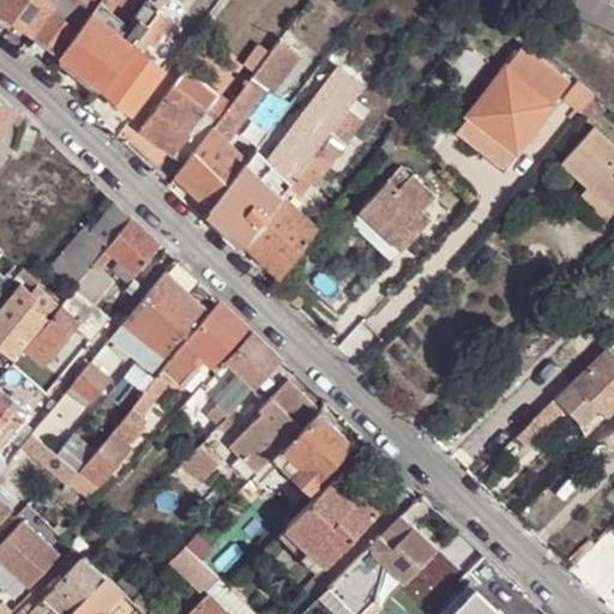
[(0,0),(0,6),(32,31),(55,1),(55,0),(0,0)]
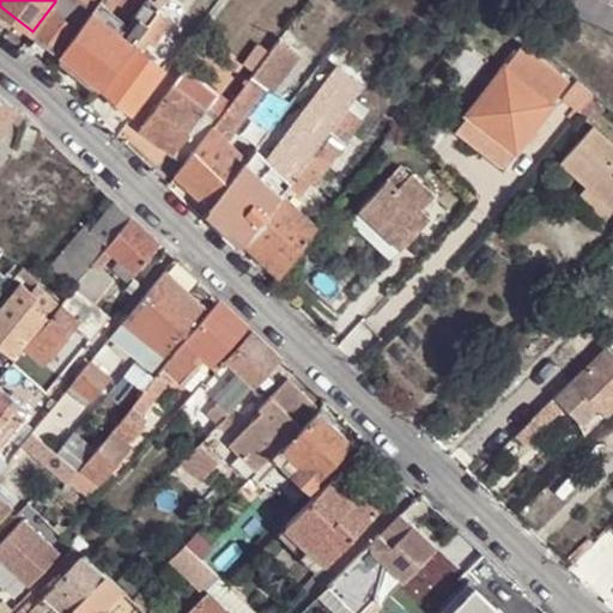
[(61,53),(93,8),(82,0),(55,0),(55,1),(32,31),(61,53)]
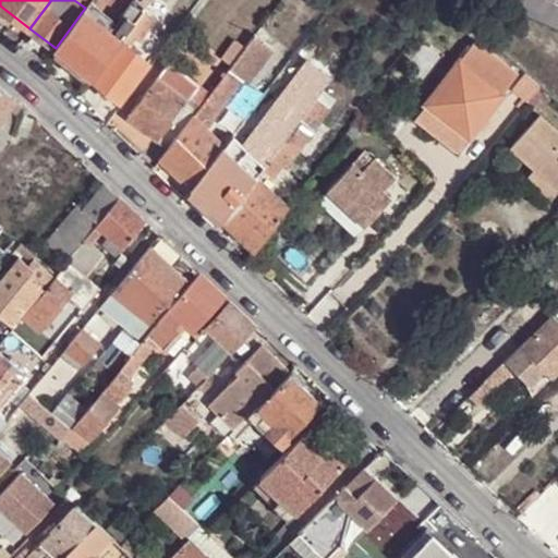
[(132,0),(110,28),(121,38),(140,15),(146,5),(138,0),(132,0)]
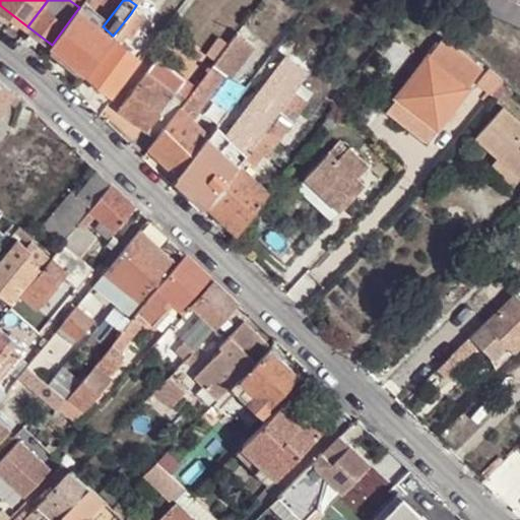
[(52,45),(85,73),(113,36),(103,26),(79,7),(52,45)]
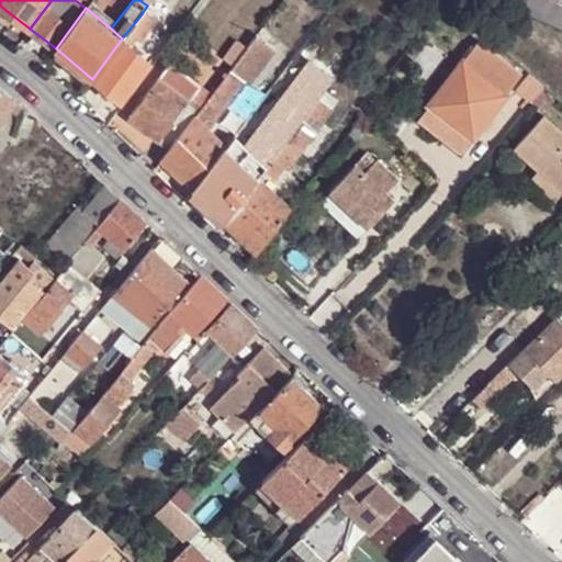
[(438,48),(460,66),(465,59),(470,63),(479,51),(486,57),(493,47),(497,42),(467,11),(438,48)]
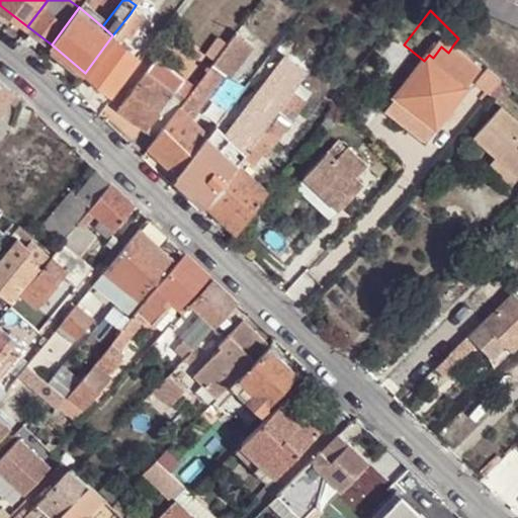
[(136,20),(130,14),(112,35),(119,41),(136,20)]
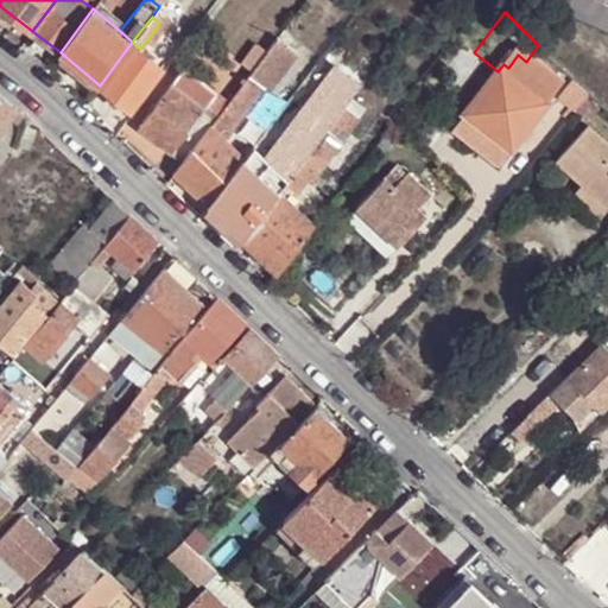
[(298,52),(277,37),(268,49),(282,59),(266,78),(261,75),(259,78),(270,86),(267,88),(270,90),(298,52)]
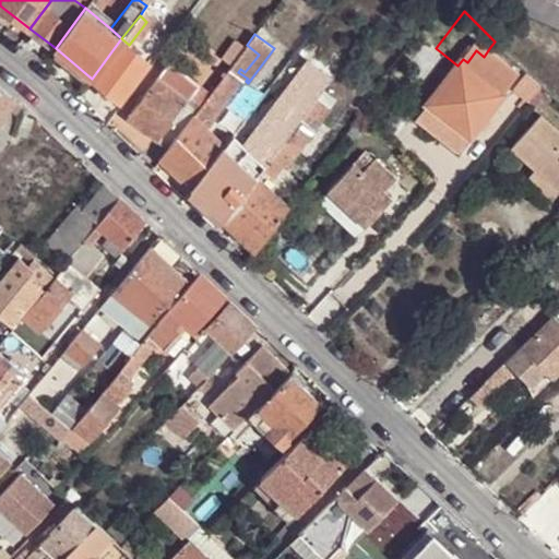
[(92,79),(121,104),(152,63),(129,45),(121,38),(92,79)]
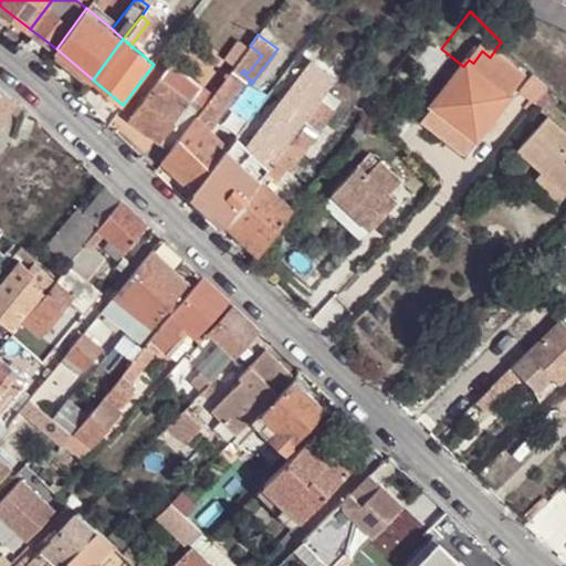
[(236,64),(248,49),(238,41),(223,59),(233,67),(236,64)]
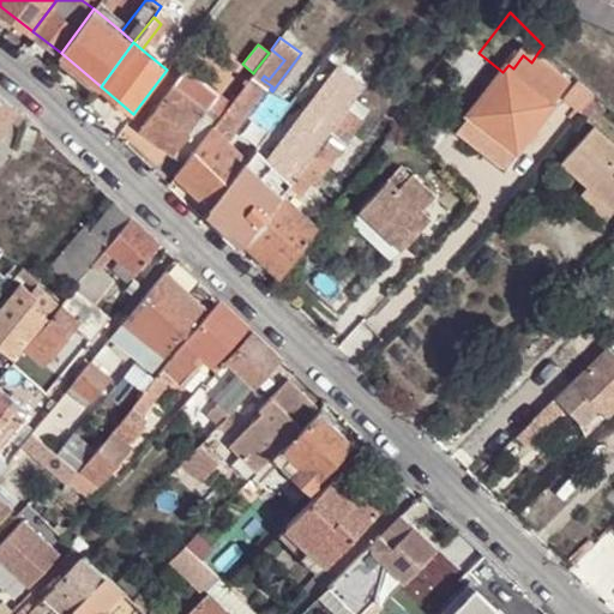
[(269,53),(256,70),(264,76),(269,79),(284,60),(271,49),(269,53)]
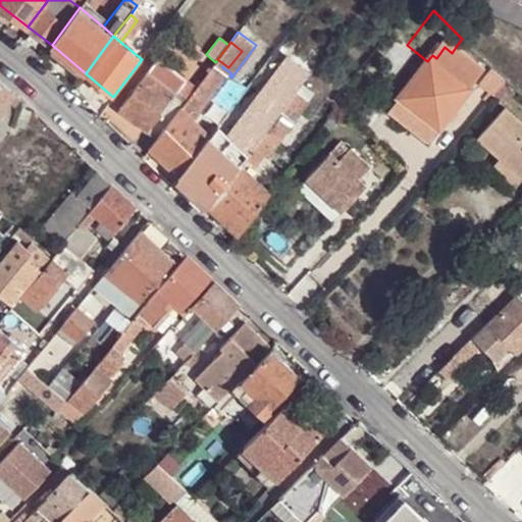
[(444,64),(471,87),(479,76),(486,66),(458,44),(452,53),(444,64)]
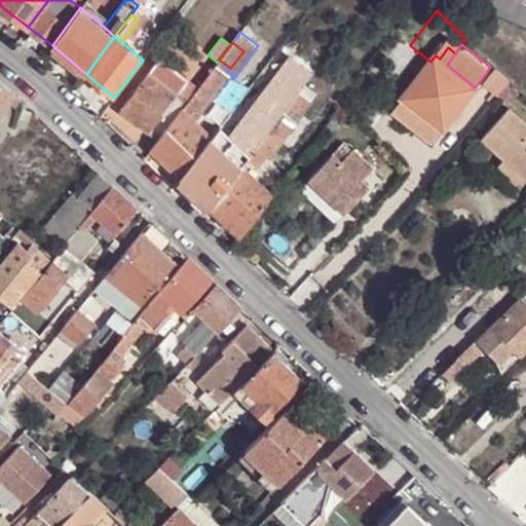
[(447,65),(455,53),(448,47),(440,59),(447,65)]
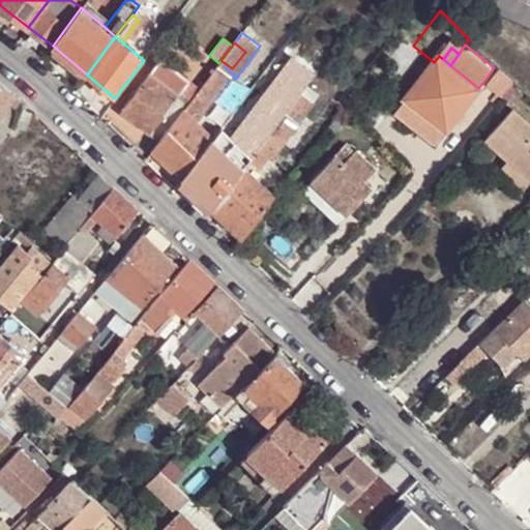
[(408,97),(448,128),(478,88),(450,65),(443,59),(439,56),(434,62),(408,97)]
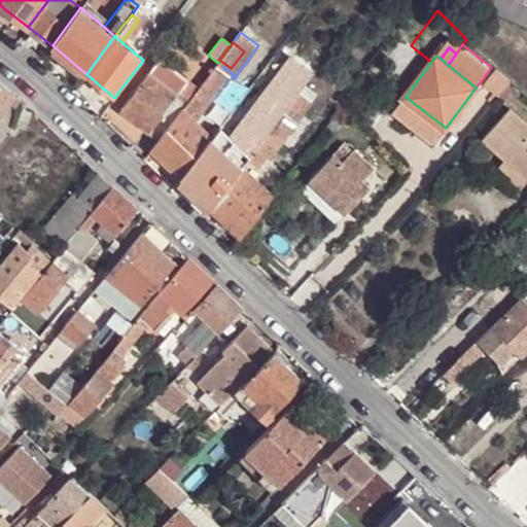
[(177,95),(177,96),(189,78),(161,58),(148,73),(177,95)]
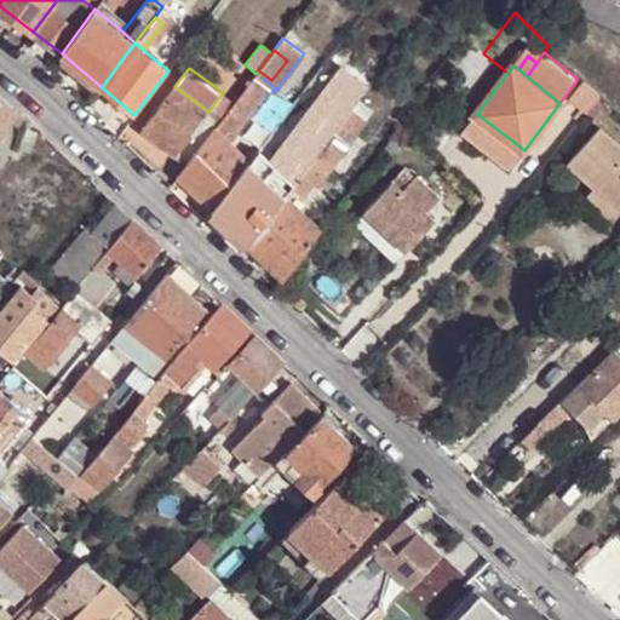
[(267,76),(258,70),(256,74),(264,80),(267,76)]
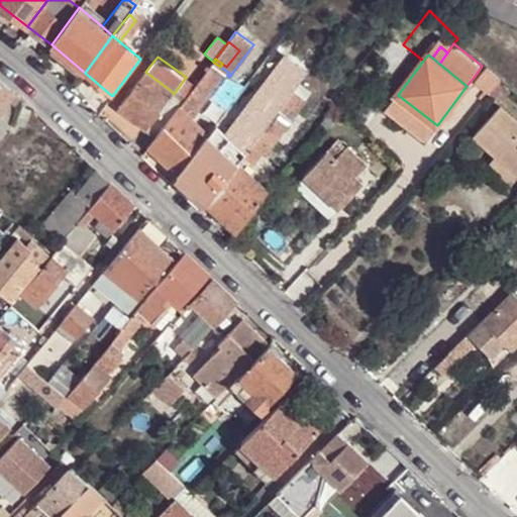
[(227,75),(229,73),(220,67),(213,62),(196,85),(184,101),(180,107),(193,120),(227,75)]
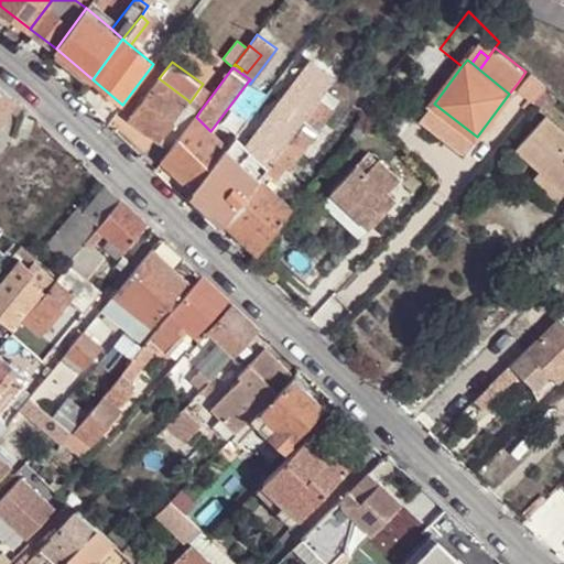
[(543,88),(525,72),(518,83),(534,100),(543,88)]
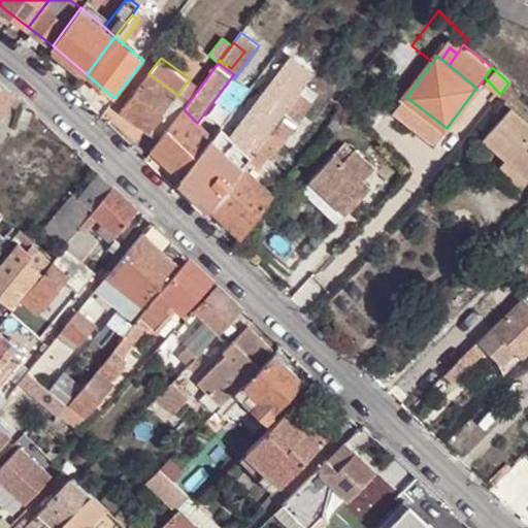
[(283,69),(231,138),(252,158),(298,94),(304,86),(283,69)]
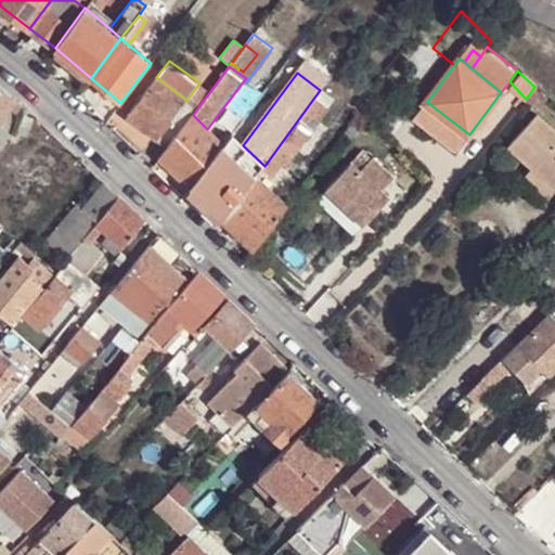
[(157,138),(186,100),(156,77),(126,115),(157,138)]
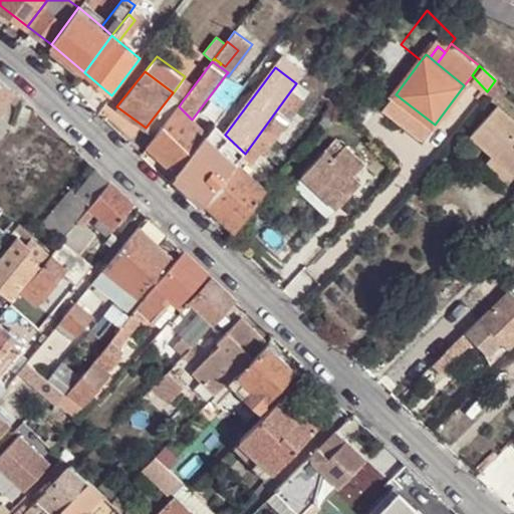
[(185,76),(173,93),(183,100),(195,84),(185,76)]
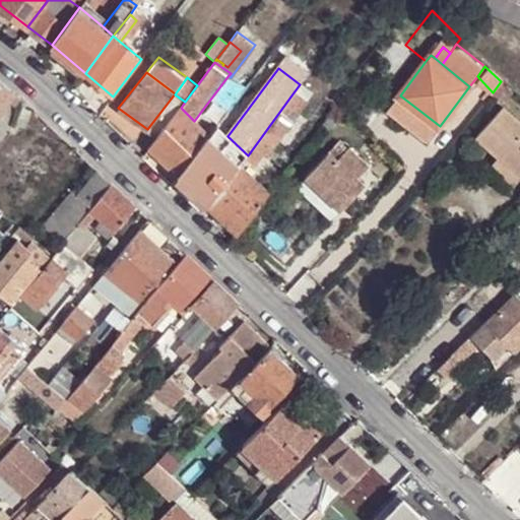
[(0,78),(0,108),(14,89),(0,78)]
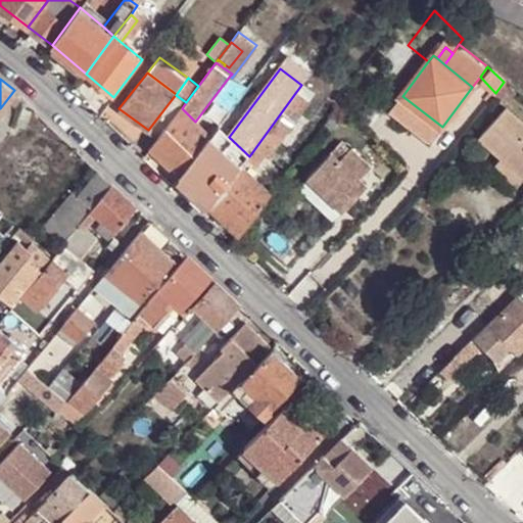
[(509,103),(517,93),(505,84),(496,94),(509,103)]
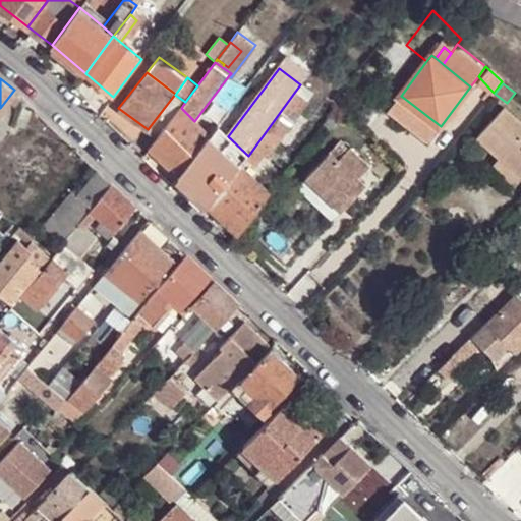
[(279,134),(283,137),(308,104),(294,93),(248,156),(257,163),(279,134)]
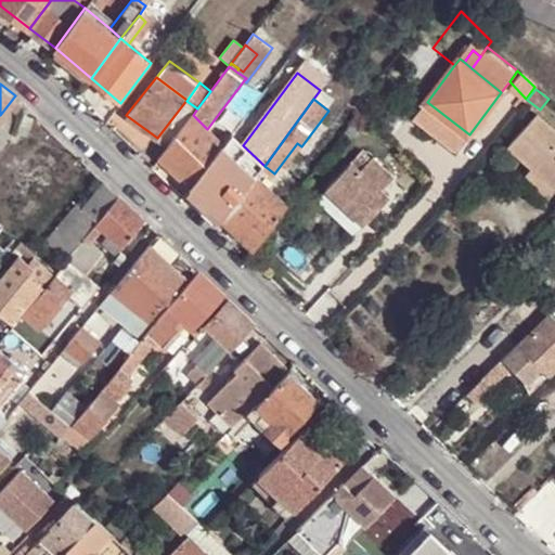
[(157,138),(168,147),(193,115),(197,108),(186,101),(186,100),(157,138)]
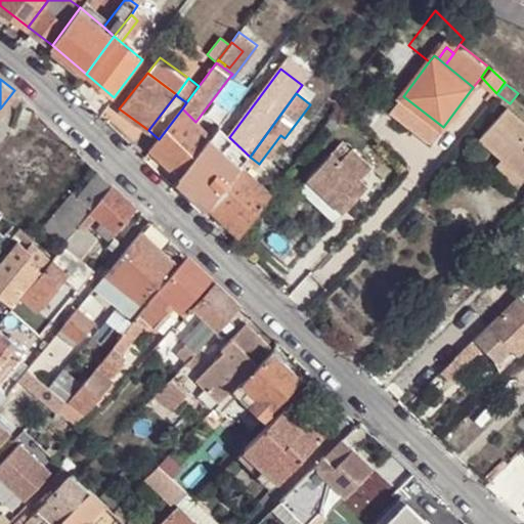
[(523,123),(509,107),(480,137),(503,158),(523,177),(523,123)]
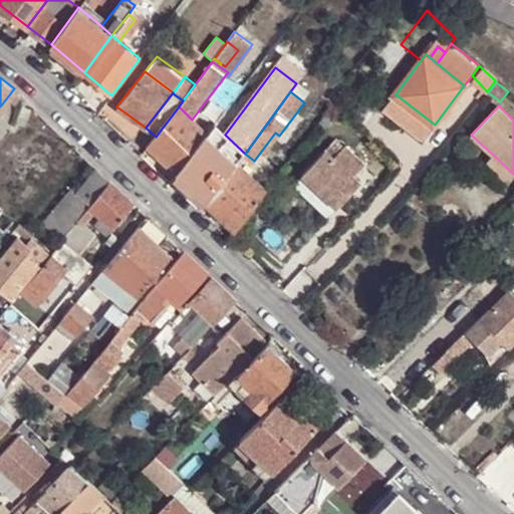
[(192,119),(179,106),(156,137),(148,147),(178,174),(208,135),(192,119)]
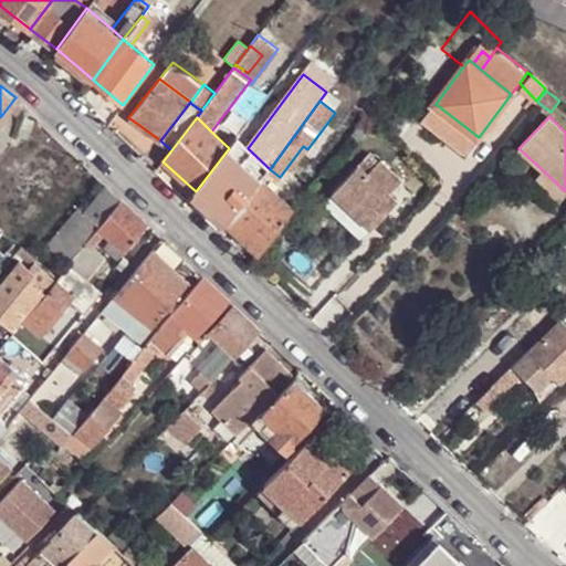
[(237,137),(229,148),(261,179),(270,169),(248,148),(237,137)]
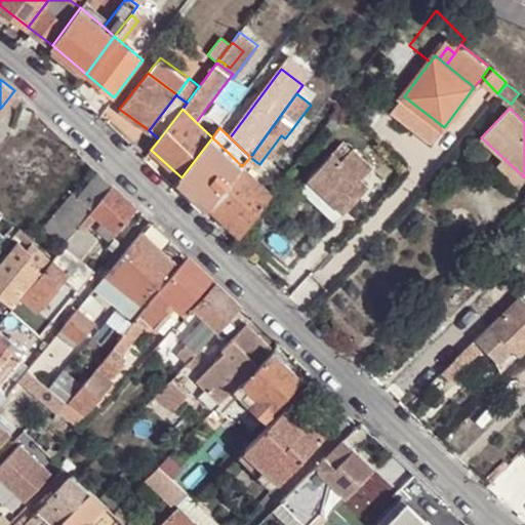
[(182,177),(211,206),(238,170),(242,166),(212,137),(182,177)]
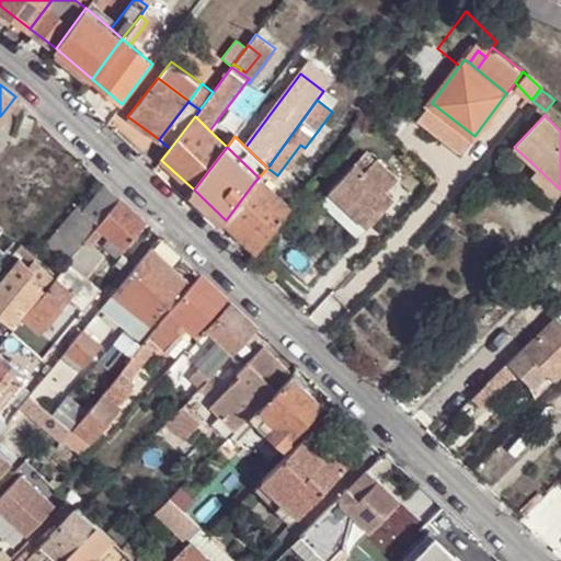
[(364,170),(355,161),(329,187),(367,224),(392,197),(386,191),(398,178),(376,158),(364,170)]
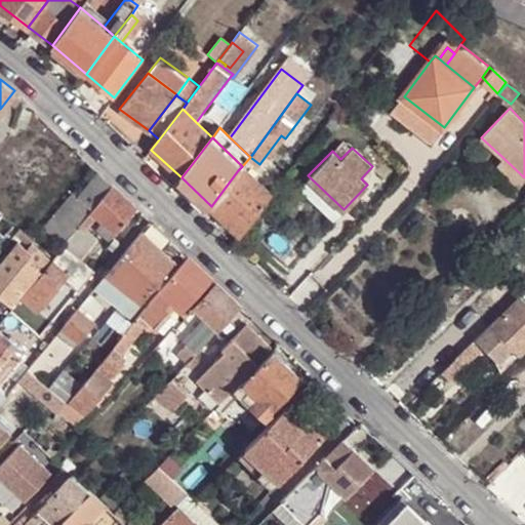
[(495,167),(517,188),(524,179),(524,177),(503,158),(495,167)]
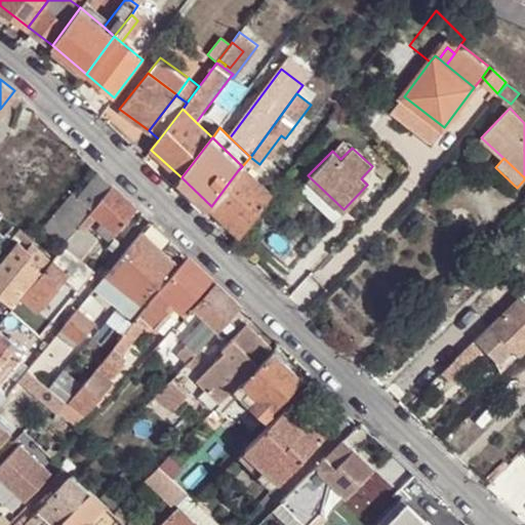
[(240,235),(273,194),(259,182),(255,186),(238,170),(211,206),(240,235)]
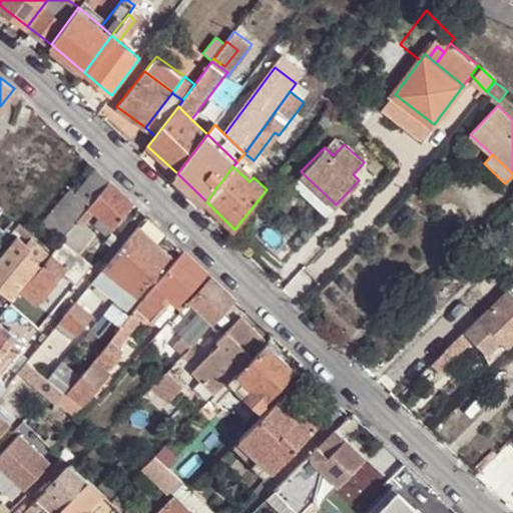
[(96,167),(76,191),(91,204),(92,203),(110,179),(96,167)]
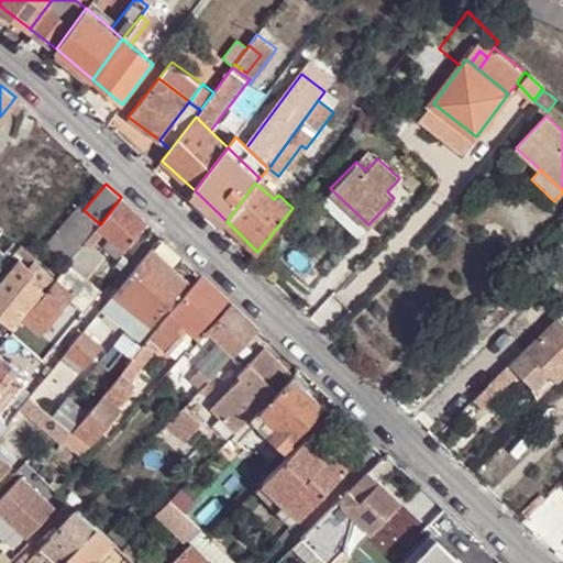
[(147,223),(121,197),(101,223),(100,224),(98,225),(125,247),(147,223)]
